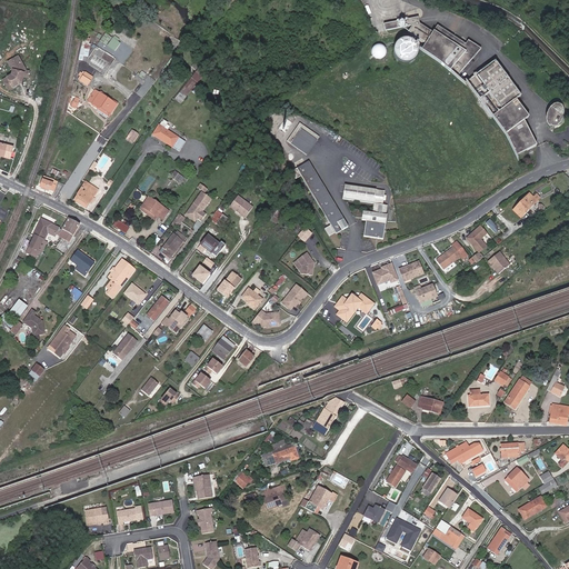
[(418,18),(383,25),(385,31),(412,26),(408,32),(425,45),(420,50),(435,59),(441,63),(457,77),(481,49),(469,41),(466,45),(438,26),(432,32),(419,25),(418,18)]
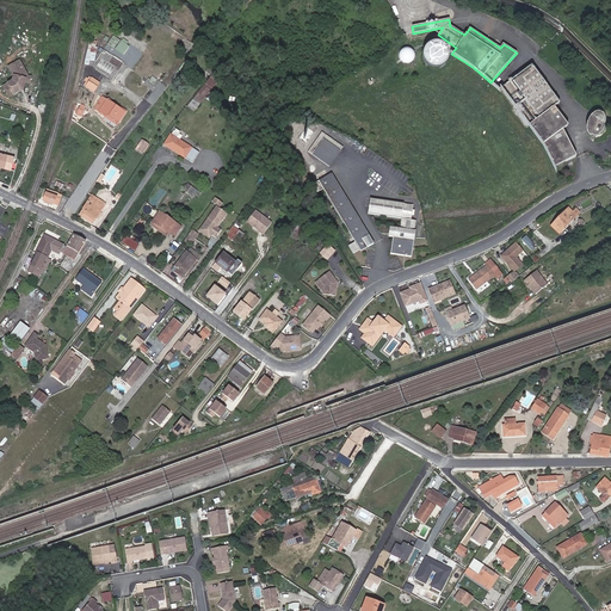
[(109,45),(117,48),(121,38),(112,36),(109,45)]
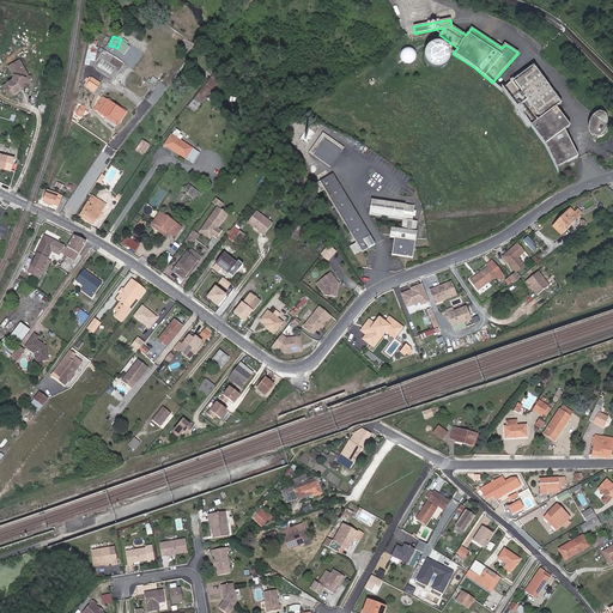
[(125,55),(132,46),(123,38),(116,48),(125,55)]
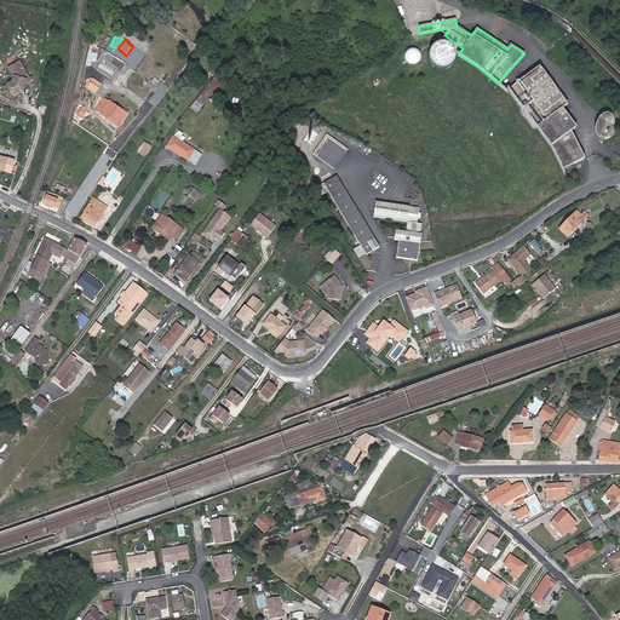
[(438,44),(437,45),(436,45),(435,46),(432,49),(431,50),(430,53),(430,56),(430,58),(431,62),(432,64),(434,65),(436,68),(438,69),(442,69),(446,69),(449,68),(451,67),(452,64),(454,63),(455,59),(455,57),(455,55),(454,52),(453,49),(451,46),(448,45),(447,44),(445,44),(442,44),(438,44)]
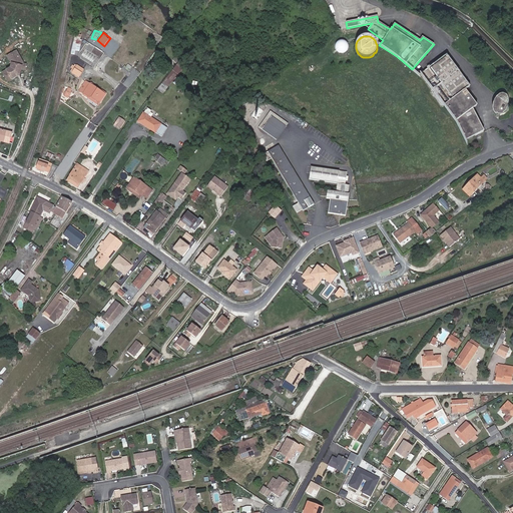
[(9,69),(2,73),(7,82),(19,75),(20,70),(21,64),(15,52),(6,57),(10,64),(9,69)]
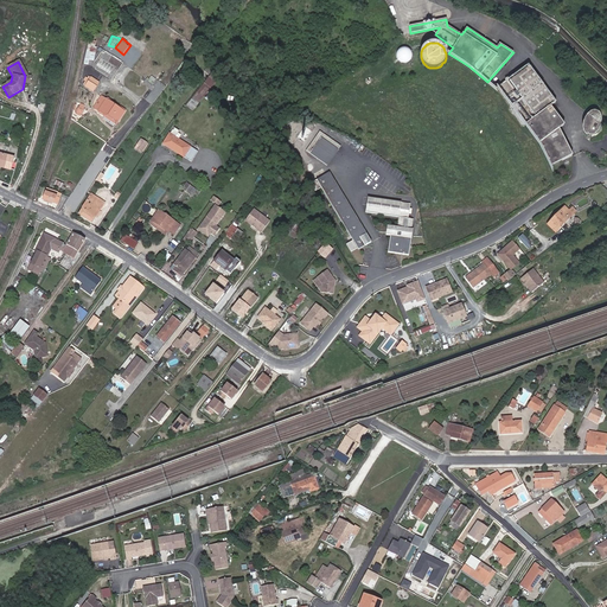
[(540,144),(550,166),(572,155),(558,129),(563,125),(550,107),(555,102),(528,65),(498,88),(540,144)]
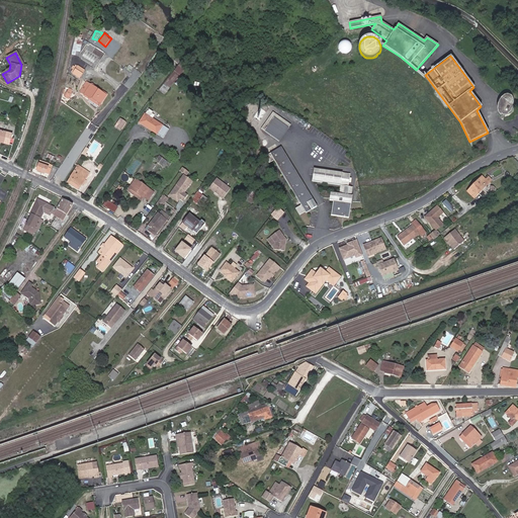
[(183,61),(160,91),(166,95),(189,65),(183,61)]
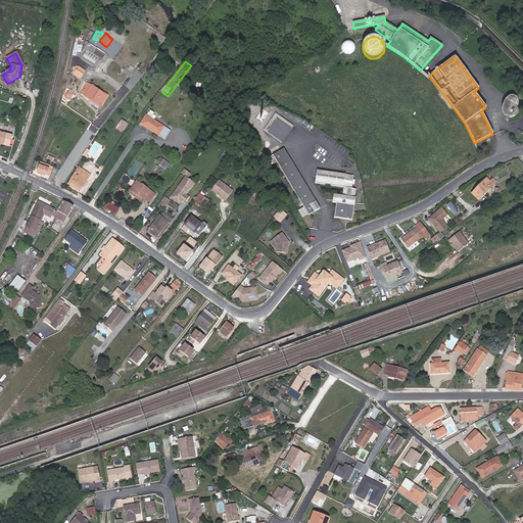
[(80,79),(85,72),(77,65),(76,67),(74,66),(73,69),(74,70),(72,73),(80,79)]
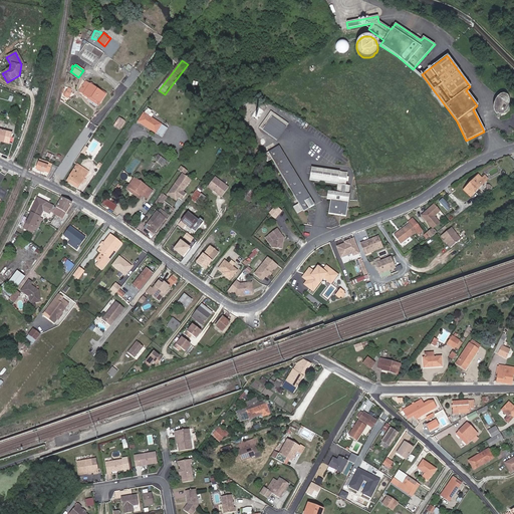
[(130,64),(122,68),(125,72),(133,68),(130,64)]
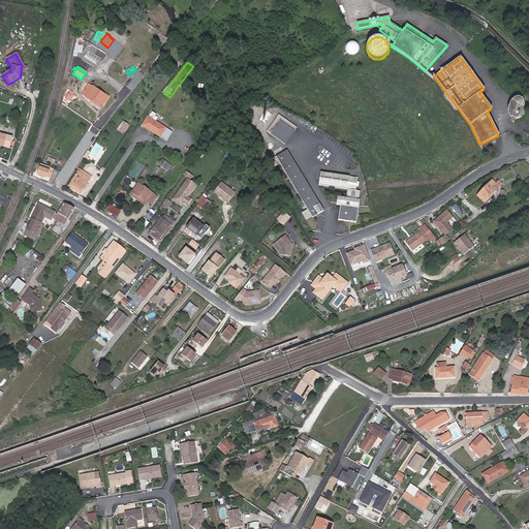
[(82,94),(92,100),(92,99),(102,106),(109,98),(88,85),(82,94)]
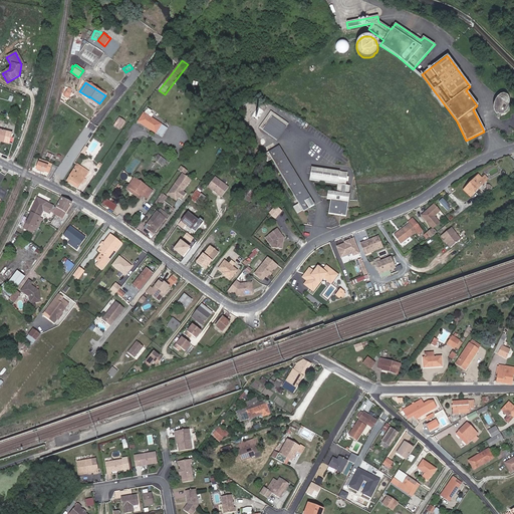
[(70,92),(71,90),(68,88),(67,91),(66,90),(64,94),(63,94),(62,96),(68,99),(69,95),(69,94),(70,92)]
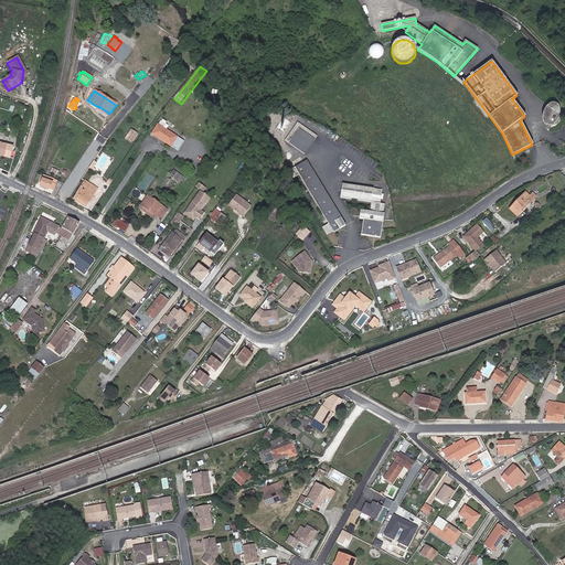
[(558,102),(556,102),(554,102),(552,103),(550,104),(548,106),(546,110),(545,115),(545,117),(545,120),(547,124),(550,125),(552,125),(555,124),(557,121),(561,118),(562,115),(562,113),(562,110),(562,107),(561,105),(560,104),(558,102)]
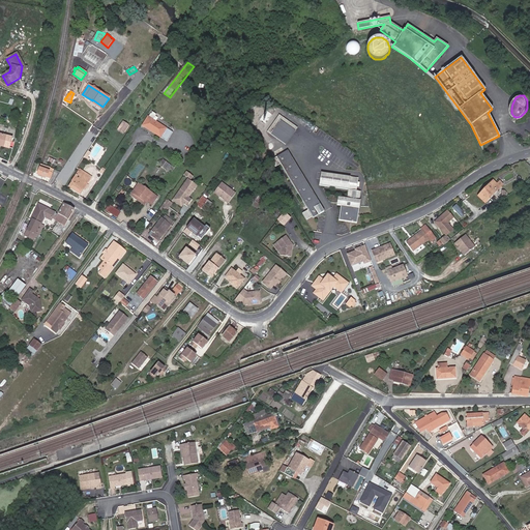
[(92,99),(92,100),(91,102),(100,109),(102,107),(92,99)]
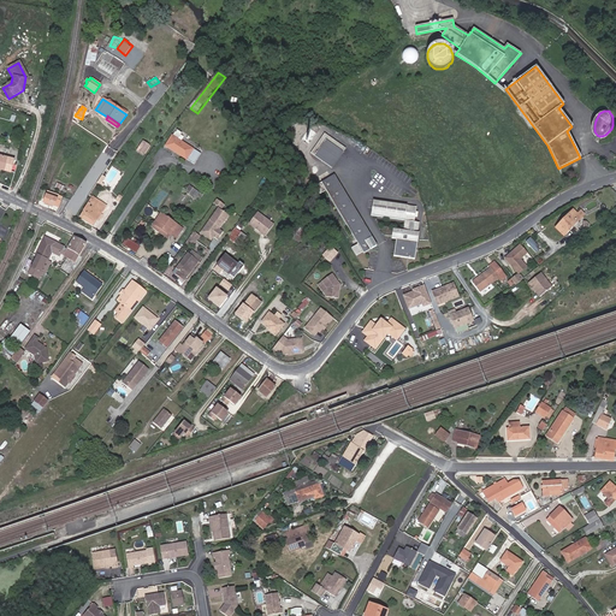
[(345,148),(324,134),(311,153),(314,155),(326,140),(343,152),(345,148)]
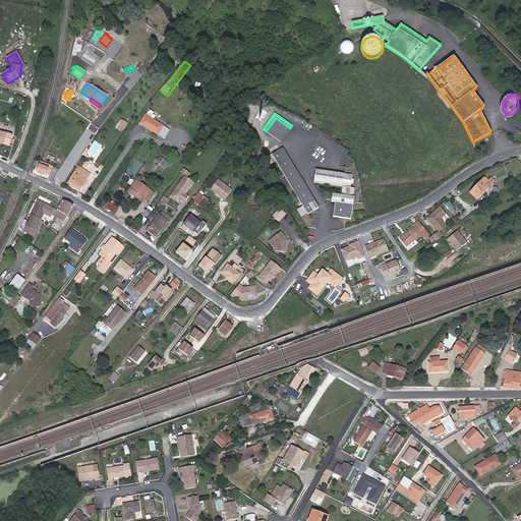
[(146,115),(140,123),(164,138),(170,130),(163,126),(146,115)]
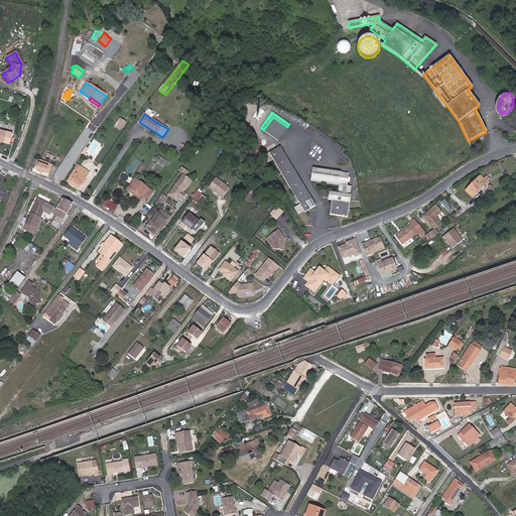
[(278,140),(287,127),(273,117),(263,130),(278,140)]
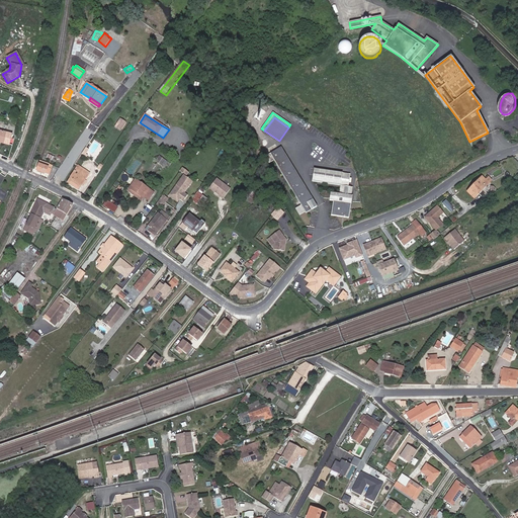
[(126,122),(120,118),(115,126),(120,131),(122,127),(126,122)]
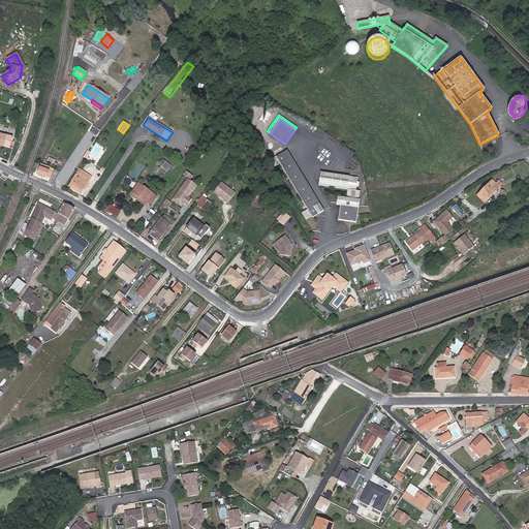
[(243,145),(239,150),(244,154),(248,149),(243,145)]
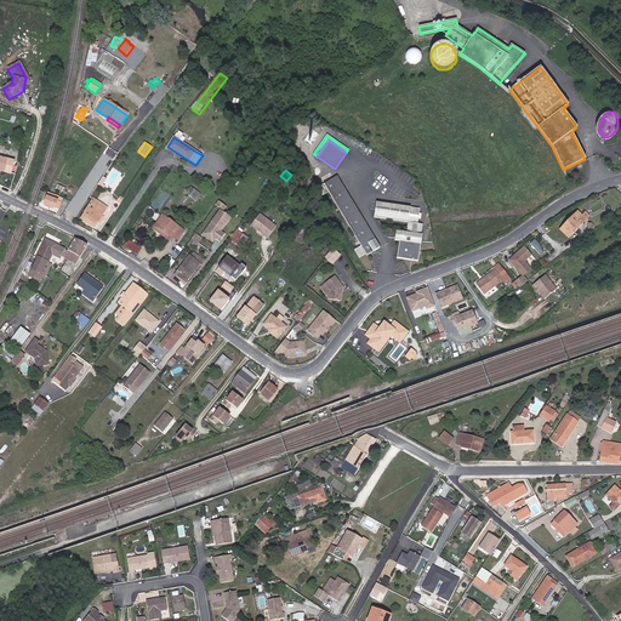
[(380,248),(336,177),(317,189),(322,197),(329,193),(362,246),(354,250),(359,257),(366,254),(366,255),(380,248)]
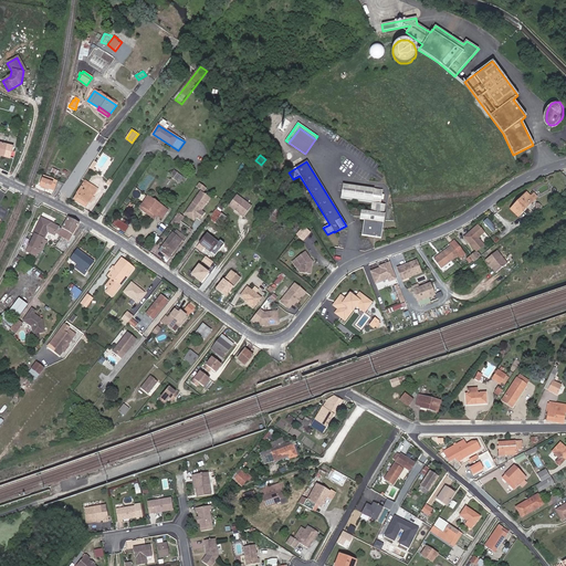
[(171,177),(180,184),(182,182),(185,184),(188,180),(176,171),(171,177)]
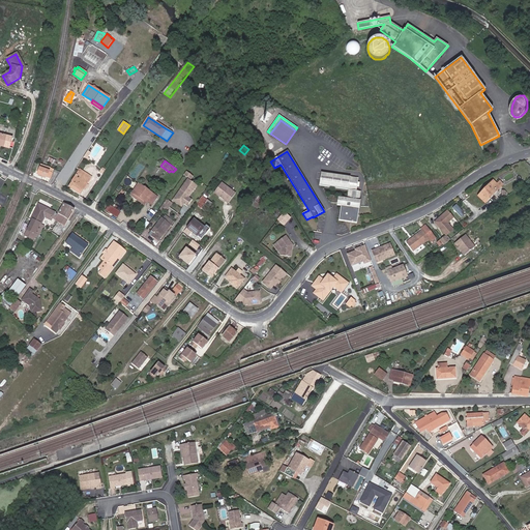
[(45,166),(41,165),(40,165),(36,175),(47,179),(47,178),(50,179),(52,174),(49,172),(50,171),(43,169),(45,166)]
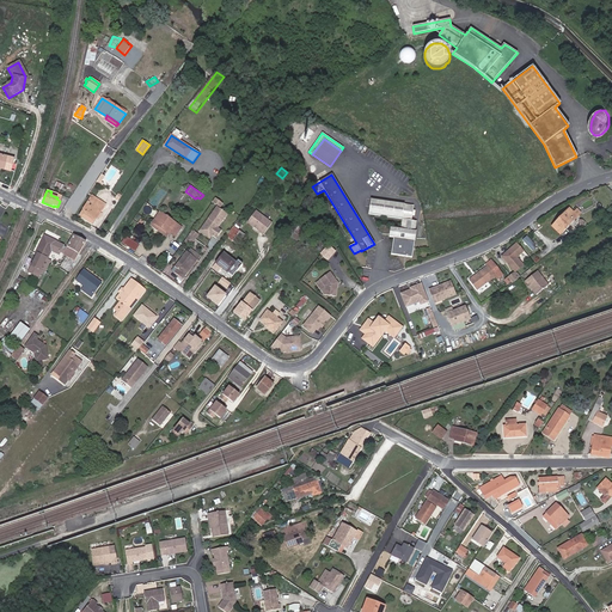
[(105,204),(91,195),(90,199),(103,207),(105,204)]
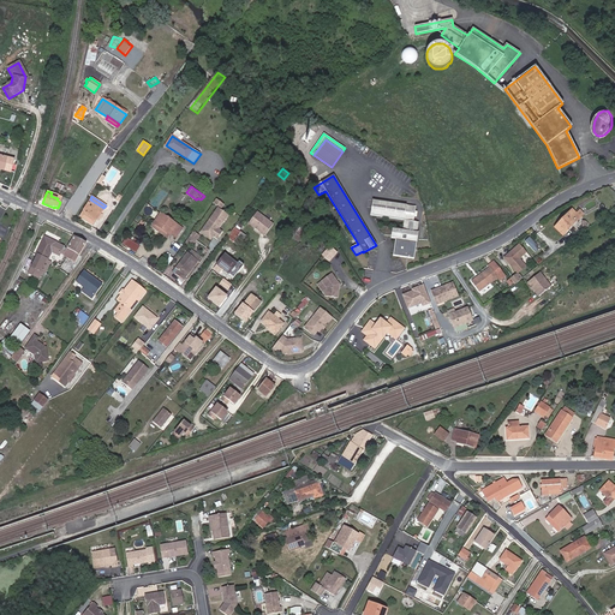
[(103,208),(90,199),(79,218),(93,226),(96,220),(97,218),(100,215),(103,208)]
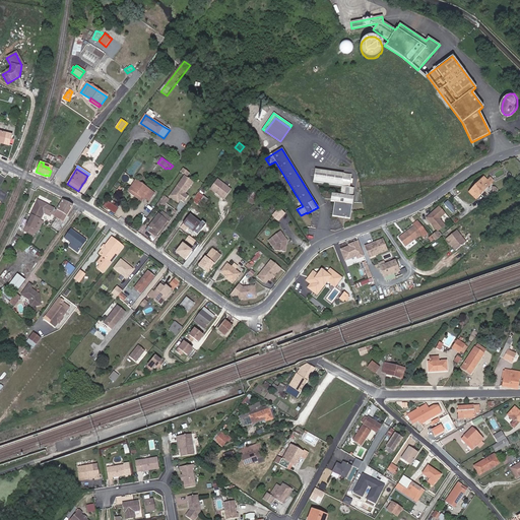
[(349,188),(351,175),(315,170),(313,182),(341,186),(340,195),(335,194),(334,202),(332,216),(349,218),(354,189),(349,188)]
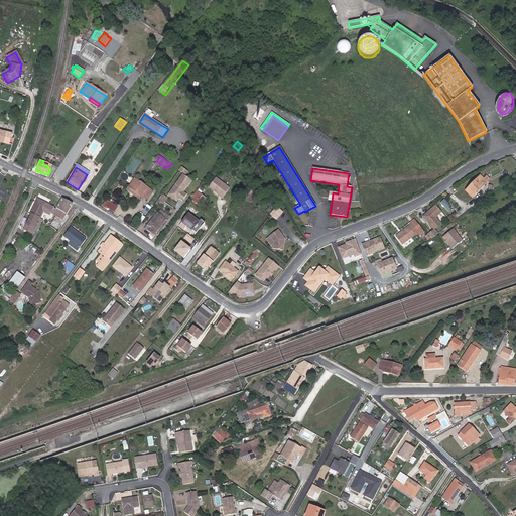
[(178,185),(175,190),(175,196),(180,199),(183,202),(188,195),(185,192),(194,181),(185,174),(177,184),(178,185)]
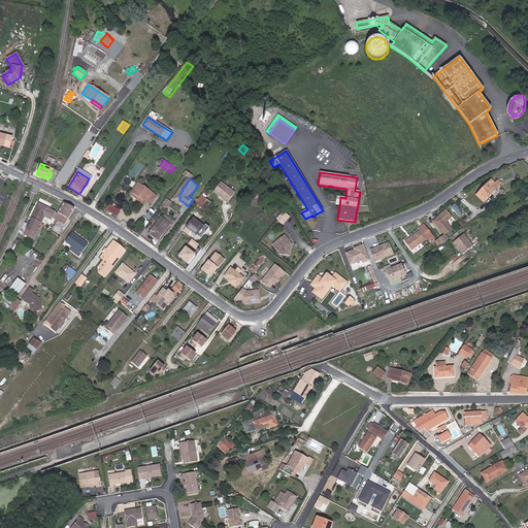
[(476,195),(485,202),(503,184),(498,179),(496,182),(493,178),(476,195)]
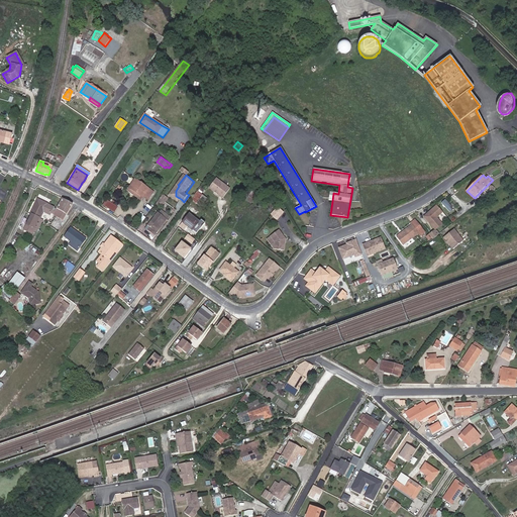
[(222,198),(229,189),(216,178),(208,188),(222,198)]
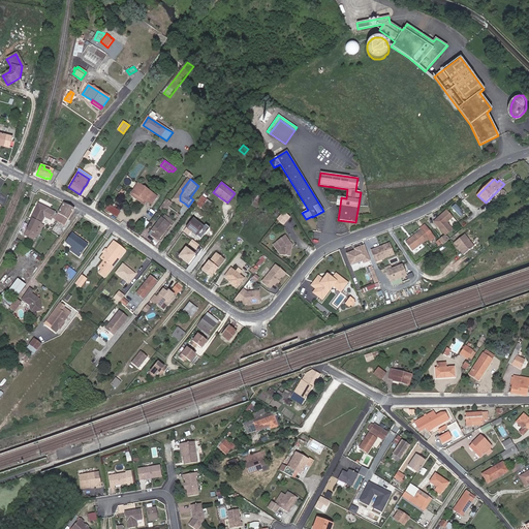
[(132,192),(146,201),(146,200),(151,205),(156,197),(137,184),(132,192)]
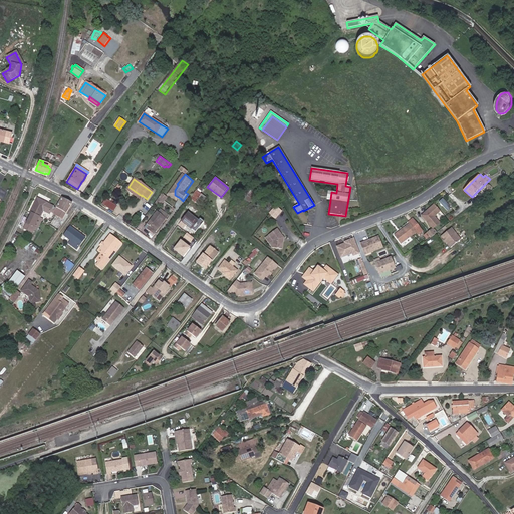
[(267,188),(262,180),(258,182),(264,190),(267,188)]
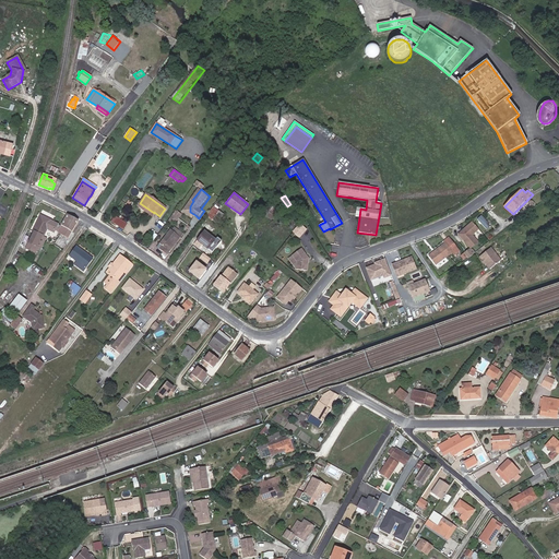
[(193,201),(192,200),(183,212),(193,218),(195,215),(190,212),(190,206),(193,201)]
